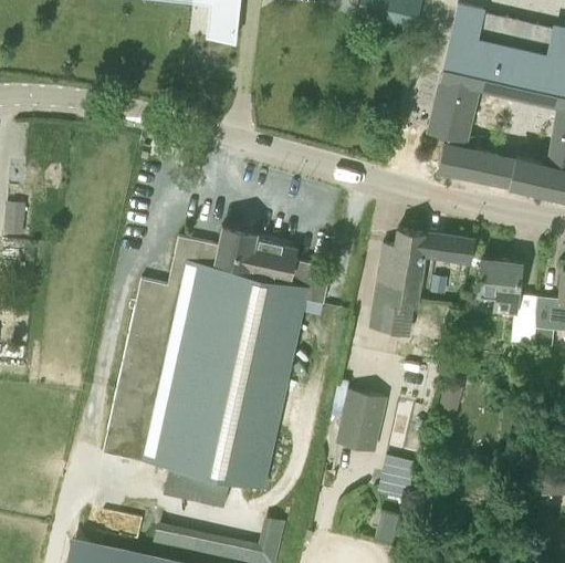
[(240,0),(212,0),(212,6),(209,39),(236,42),(240,0)]
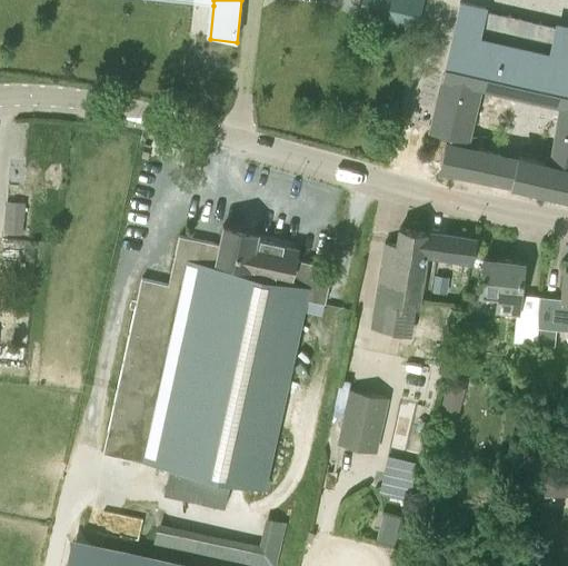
[(362,0),(357,26),(416,40),(425,0),(362,0)]
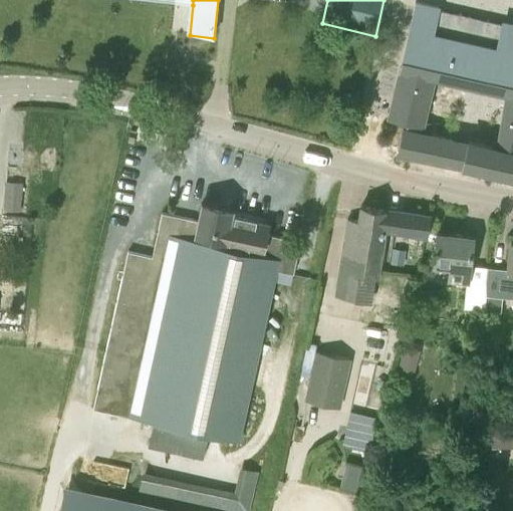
[(463,168),(512,179),(512,29),(417,6),(390,117),(417,124),(415,132),(405,130),(399,155),(446,164),(463,168)]
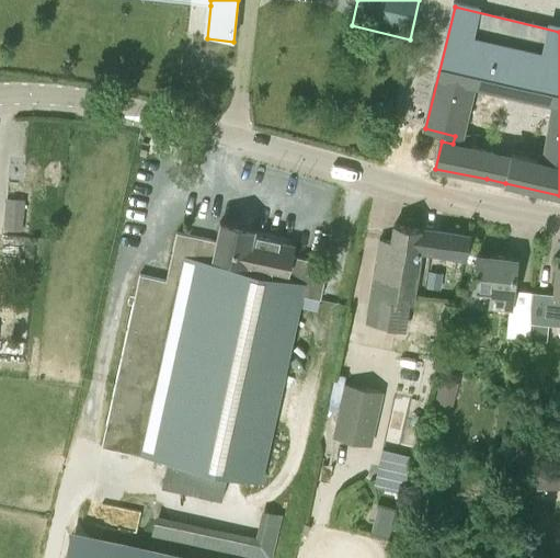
[(23,234),(25,203),(7,202),(4,231),(23,234)]
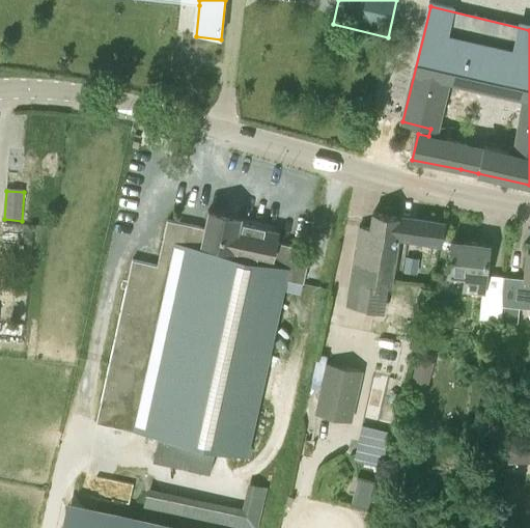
[(98,423),(122,431),(160,438),(154,463),(211,475),(216,451),(248,457),(286,281),(304,285),(311,252),(270,242),(272,232),(241,225),(242,220),(210,213),(207,219),(205,231),(168,222),(158,268),(134,261),(98,423)]
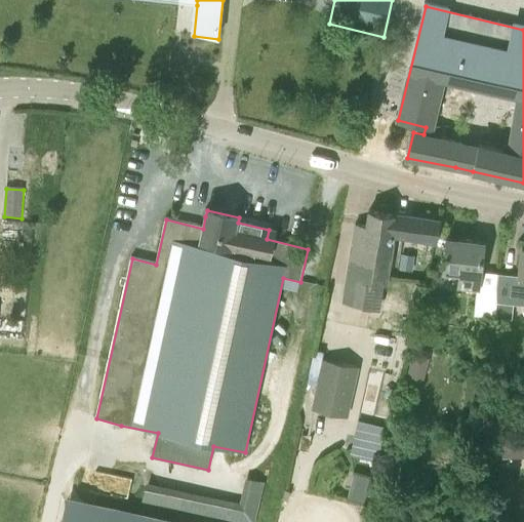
[(393,237),(408,239),(437,244),(440,223),(411,218),(396,216),(370,212),(367,228),(356,226),(348,281),(384,286),(385,286),(392,236),(393,237)]
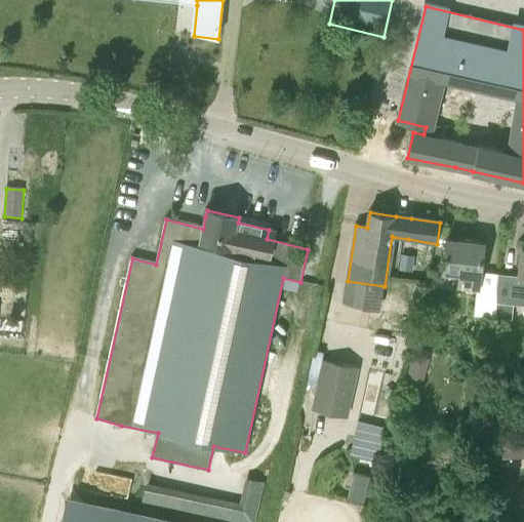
[(457,289),(477,292),(474,318),(497,320),(497,290),(498,275),(480,273),(483,244),(447,241),(444,274),(445,274),(443,291),(456,292),(457,289)]
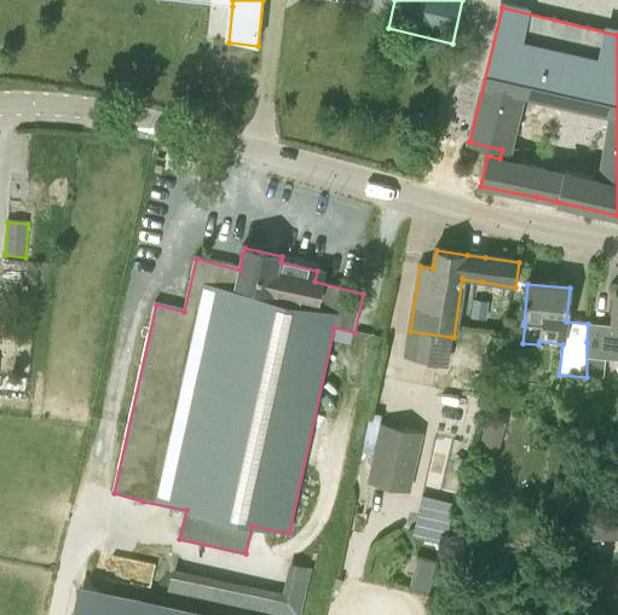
[(606,361),(617,361),(617,294),(613,328),(588,324),(587,342),(587,377),(605,379),(606,361)]
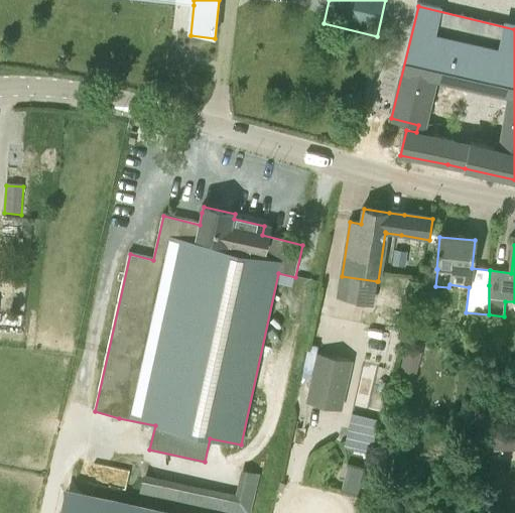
[(408,254),(395,252),(393,267),(406,269),(408,254)]
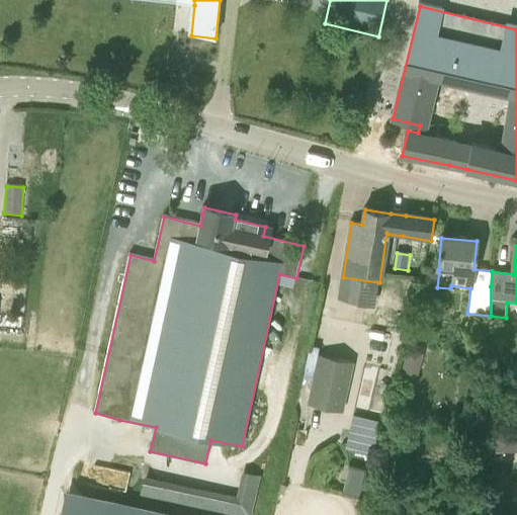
[(415,383),(423,356),(408,352),(400,379),(415,383)]
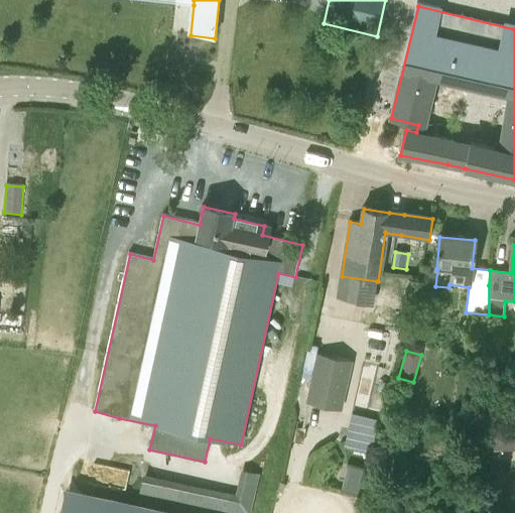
[(317,355),(306,405),(343,413),(354,363),(317,355)]
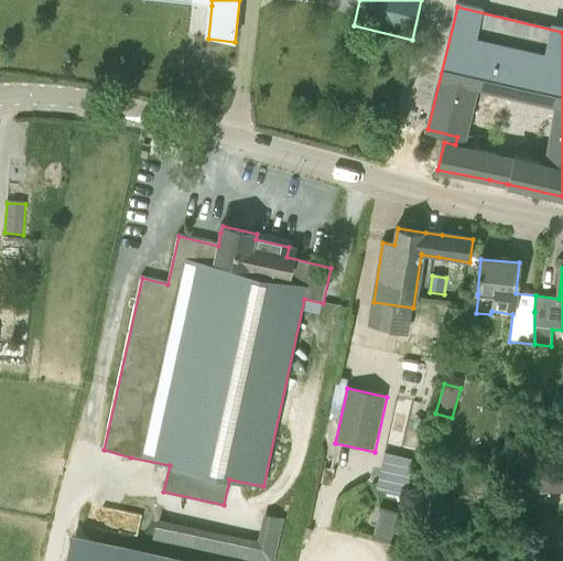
[(387,454),(378,492),(408,498),(417,462),(387,454)]
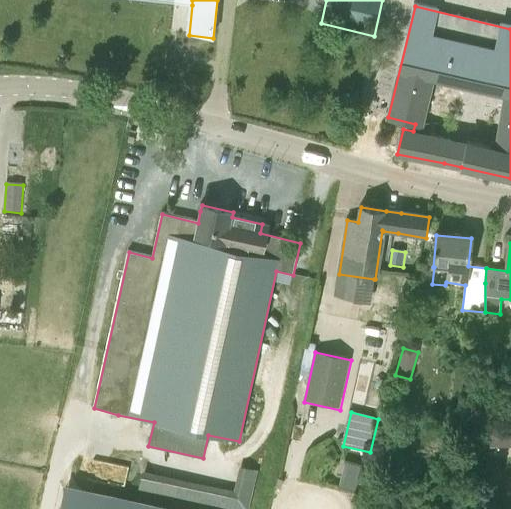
[(490,448),(510,447),(510,428),(490,429),(490,448)]
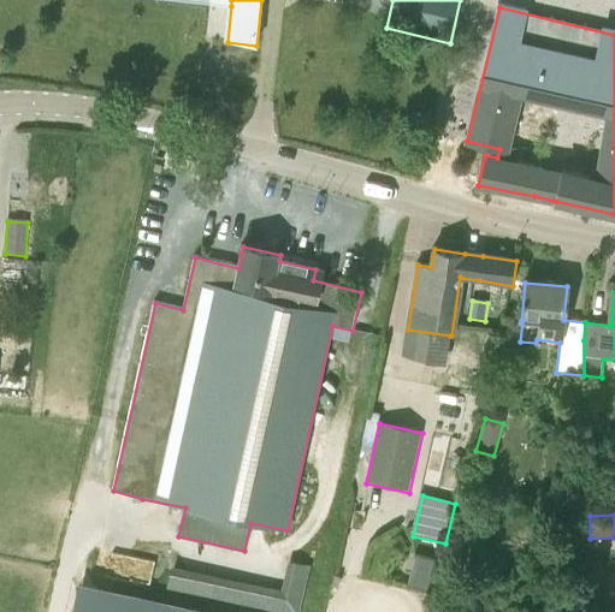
[(430,587),(437,557),(419,552),(411,582),(430,587)]
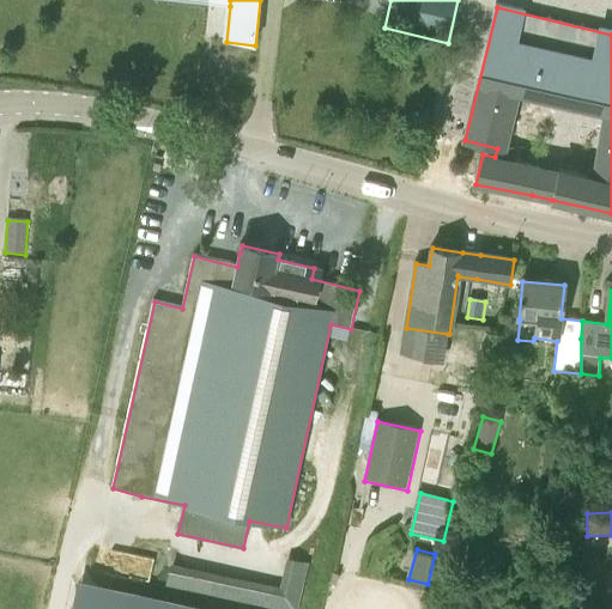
[(169,588),(282,608),(303,608),(311,560),(289,556),(284,583),(173,564),(169,588)]
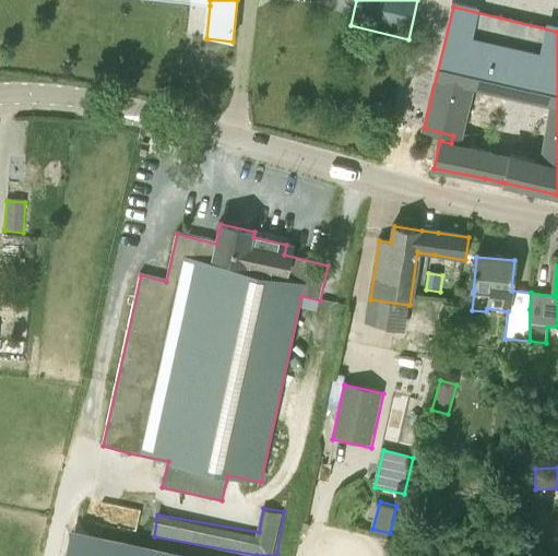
[(205,555),(71,530),(67,555),(205,555)]
